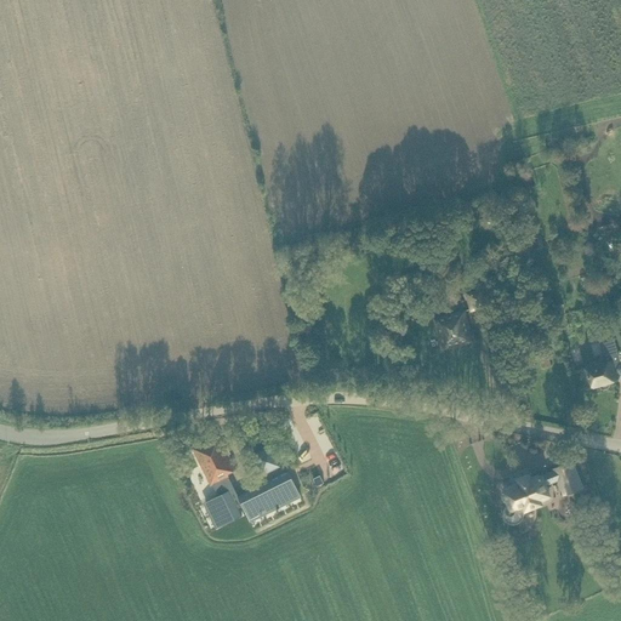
[(531,239),(534,250),(541,248),(537,238),(531,239)]
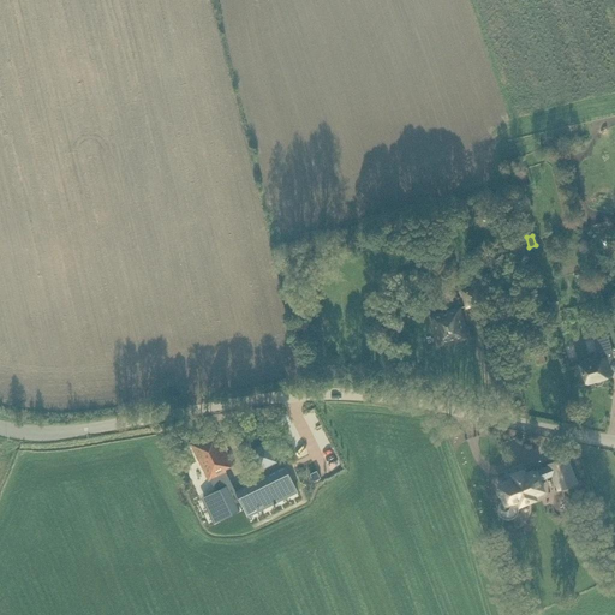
[(524,252),(515,266),(521,270),(531,257),(524,252)]
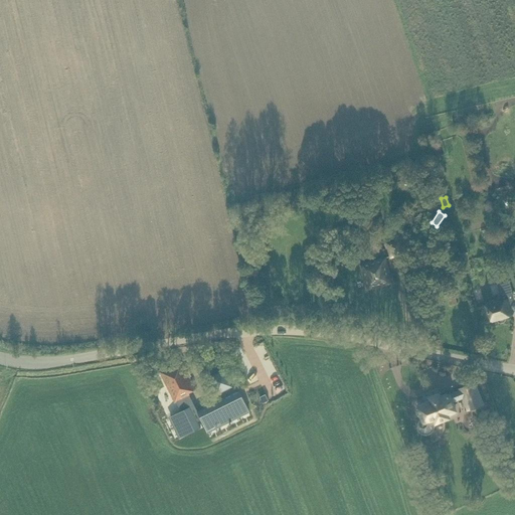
[(391,258),(403,254),(400,240),(387,243),(391,258)]
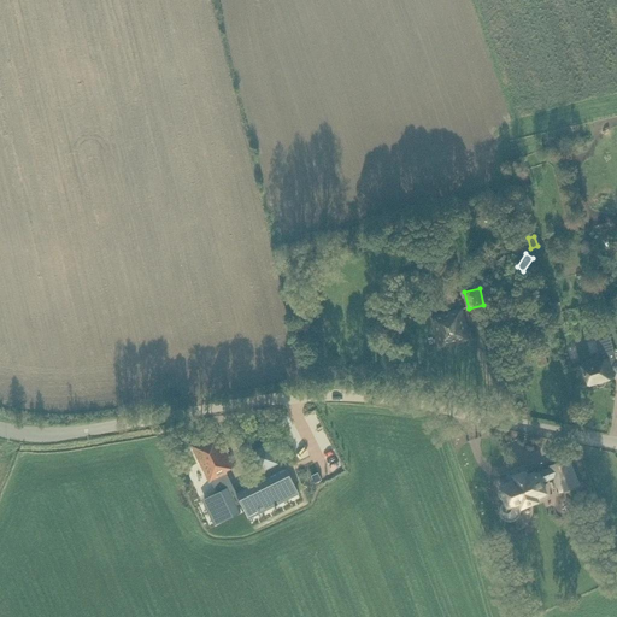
[(562,318),(557,301),(548,305),(552,321),(562,318)]
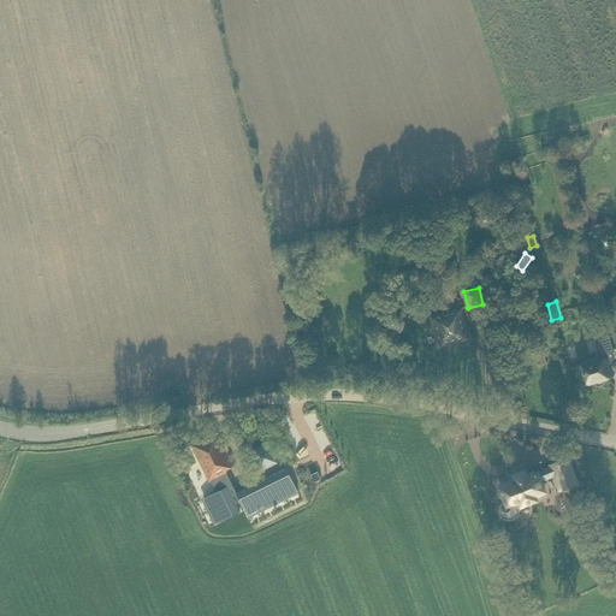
[(439,347),(468,338),(461,309),(431,318),(439,347)]
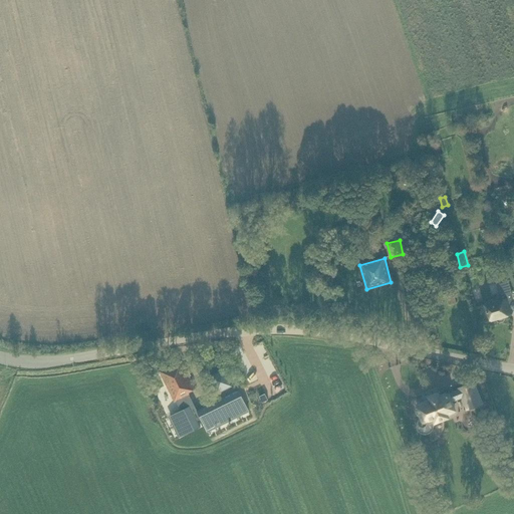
[(481,306),(486,322),(489,321),(490,324),(492,326),(496,324),(497,322),(496,318),(511,314),(506,296),(512,294),(508,281),(498,283),(503,299),(481,306)]
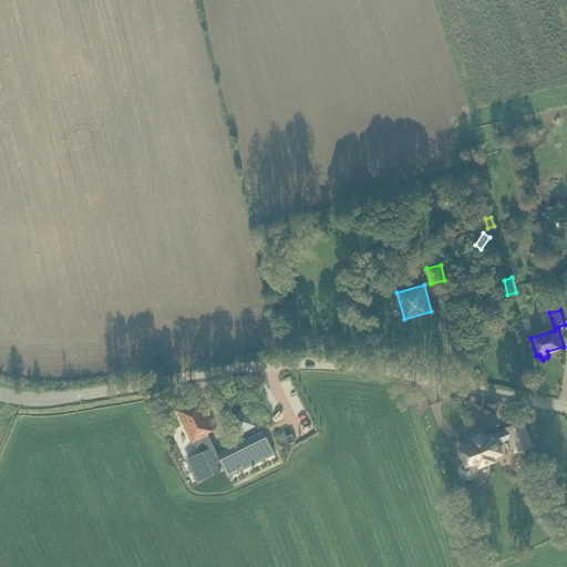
[(495,337),(504,334),(502,327),(493,330),(495,337)]
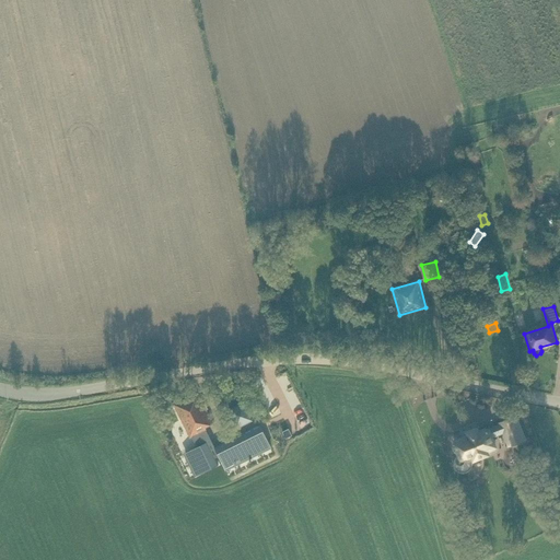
[(198,393),(173,405),(189,438),(191,436),(197,447),(185,453),(197,476),(219,465),(216,458),(219,456),(225,469),(271,447),(260,424),(214,447),(207,430),(206,427),(213,423),(198,393)]
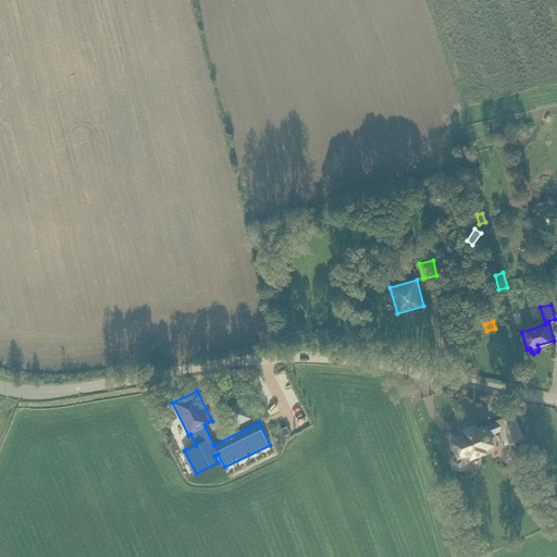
[(452,459),(452,461),(452,462),(452,465),(453,466),(454,467),(455,468),(456,469),(457,470),(459,471),(460,471),(461,471),(463,471),(465,470),(466,470),(467,469),(468,468),(469,467),(469,466),(470,466),(470,463),(470,462),(470,461),(470,460),(470,459),(470,457),(469,456),(471,455),(472,457),(485,452),(484,449),(493,445),(489,433),(499,429),(503,436),(510,432),(514,441),(522,437),(514,416),(477,430),(475,426),(465,431),(466,434),(452,440),(457,453),(456,454),(455,454),(454,455),(453,456),(452,457),(452,459)]
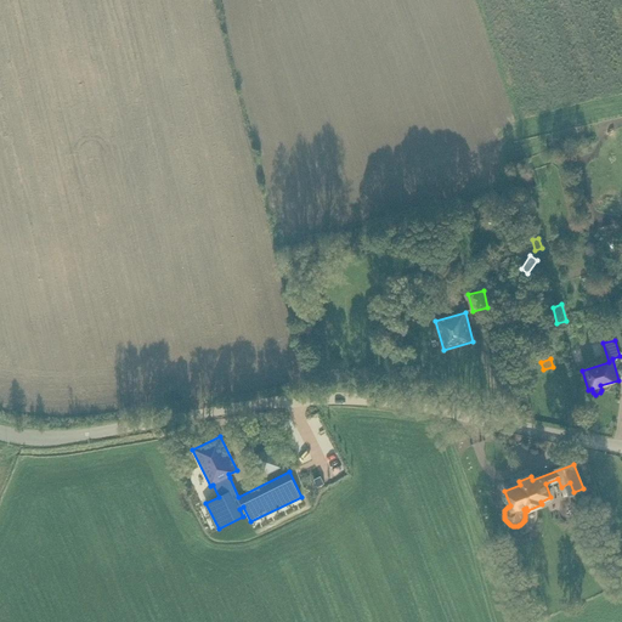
[(321,476),(314,480),(317,487),(324,484),(321,476)]
